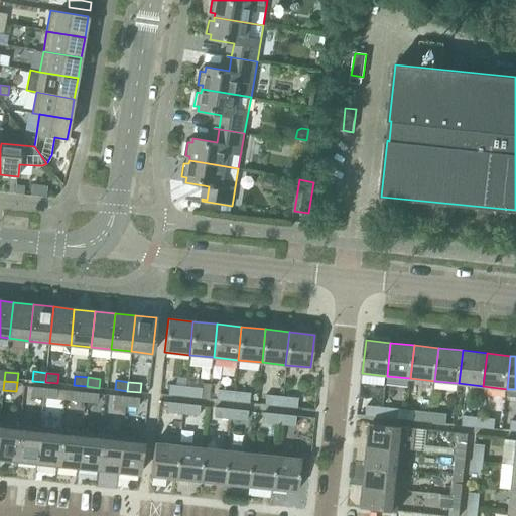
[(168,394),(185,396),(186,386),(169,384),(168,394)]
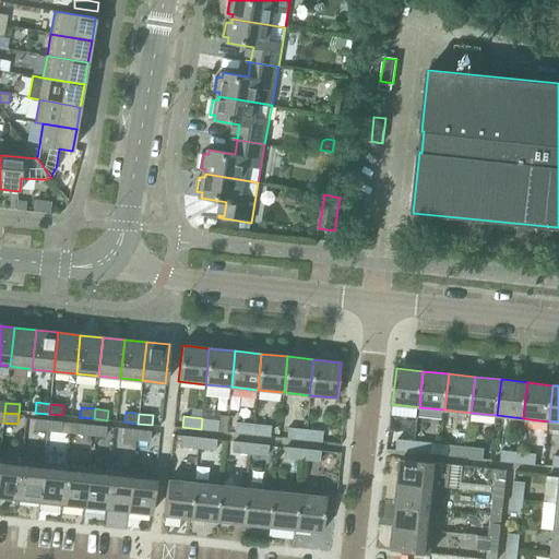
[(202,418),(201,429),(217,431),(218,420),(202,418)]
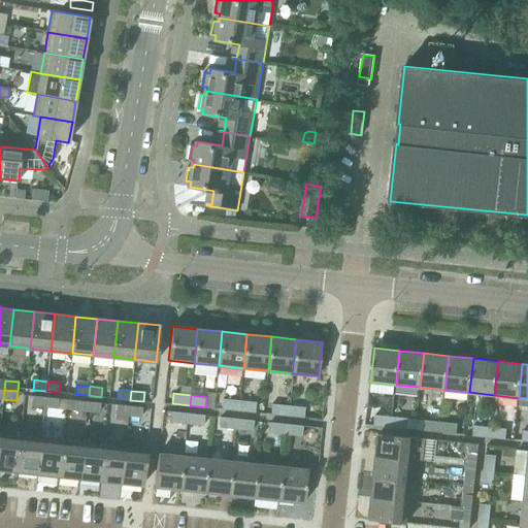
[(32,405),(44,406),(45,397),(33,396),(32,405)]
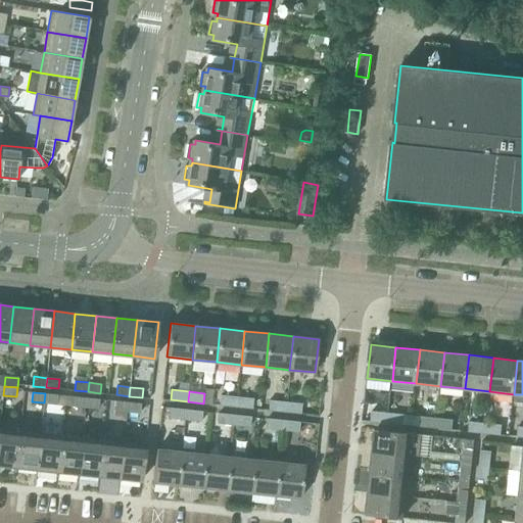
[(45,393),(44,402),(57,403),(58,394),(45,393)]
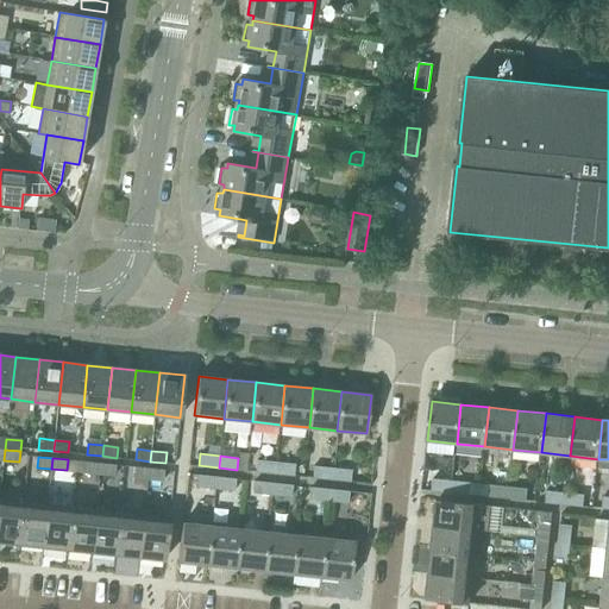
[(256,471),(275,473),(276,462),(257,459),(256,471)]
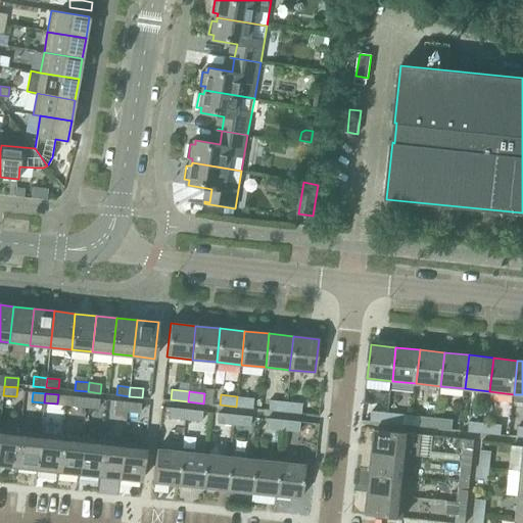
[(73,406),(86,407),(87,397),(74,396),(73,406)]
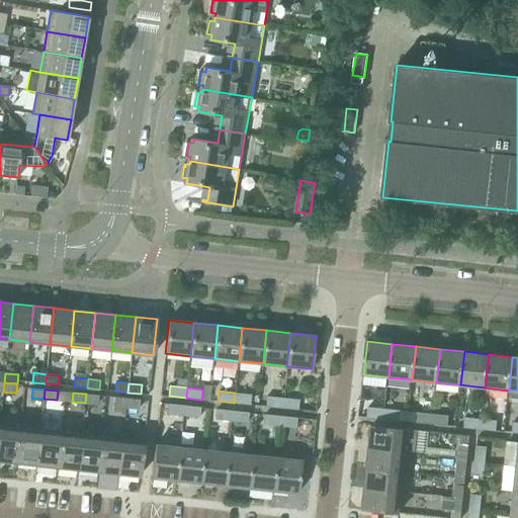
[(235,393),(234,403),(250,405),(251,395),(235,393)]
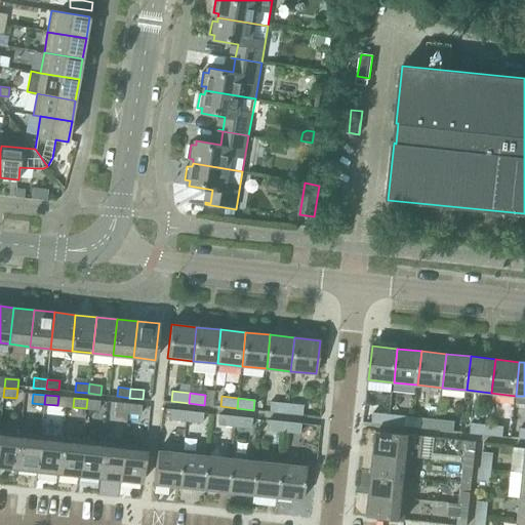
[(87,399),(86,408),(98,410),(99,401),(87,399)]
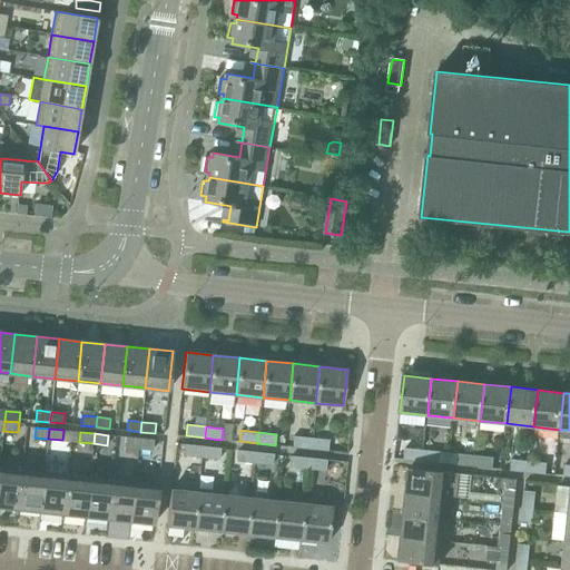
[(293,446),(311,449),(312,438),(294,435),(293,446)]
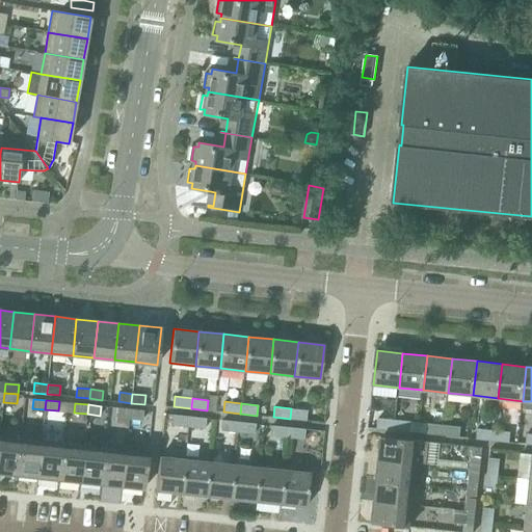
[(116,417),(130,419),(131,409),(117,407),(116,417)]
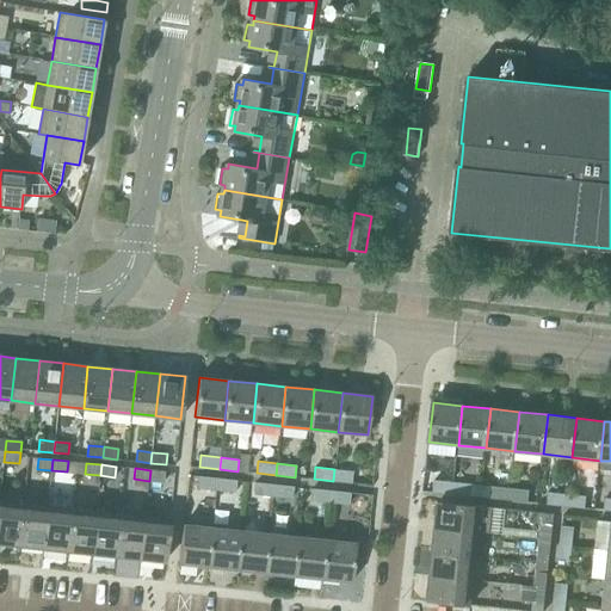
[(334,469),(333,481),(352,482),(353,471),(334,469)]
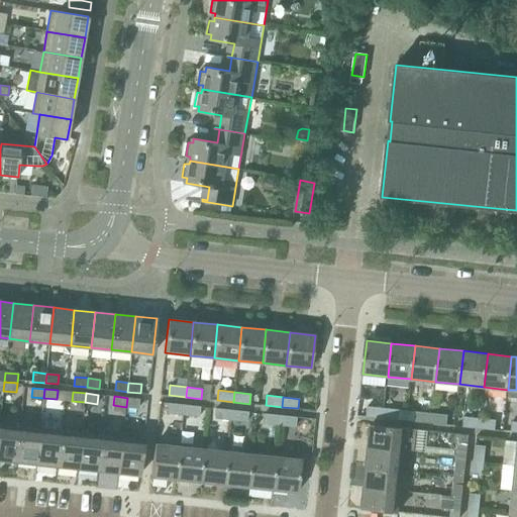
[(127,398),(126,407),(138,408),(139,399),(127,398)]
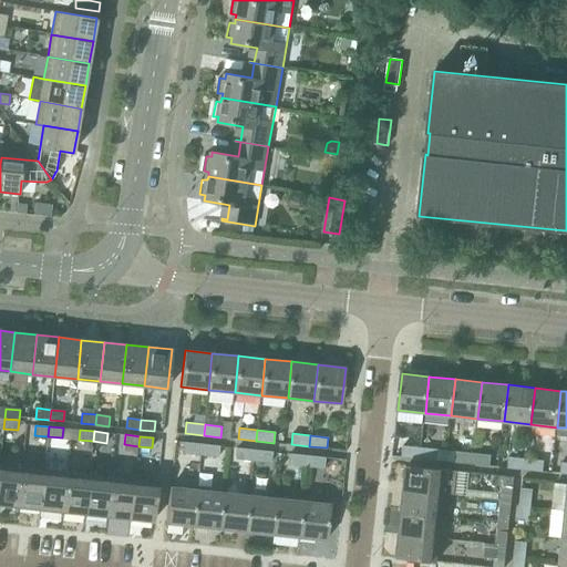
[(183,453),(202,455),(203,444),(185,442),(183,453)]
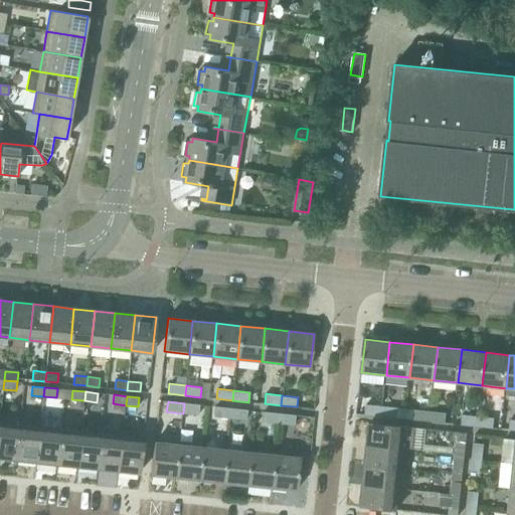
[(184,403),(183,413),(198,414),(199,404),(184,403)]
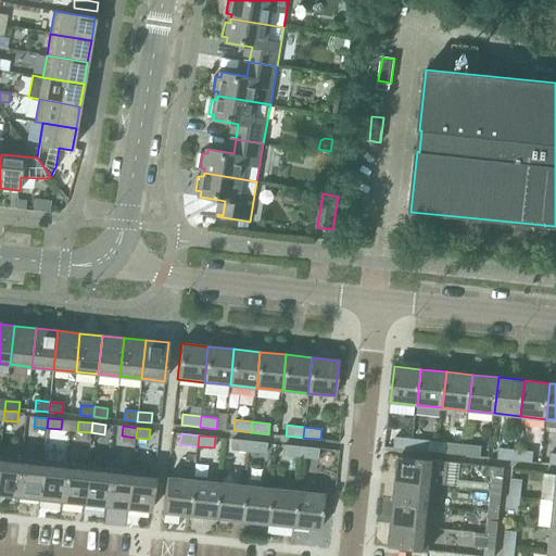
[(394,447),(412,450),(413,439),(395,437),(394,447)]
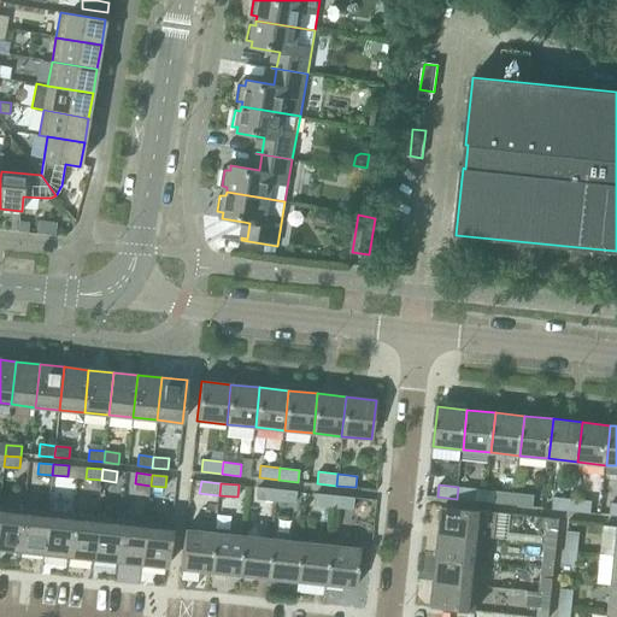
[(258,499),(277,500),(278,489),(259,487),(258,499)]
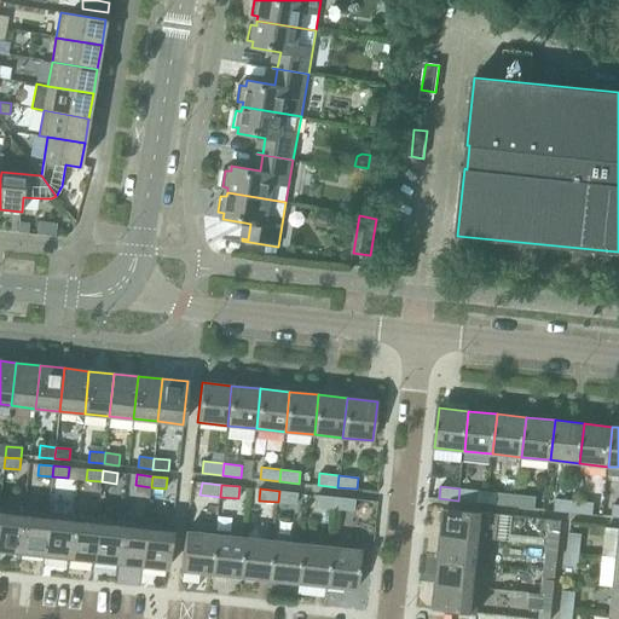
[(460,489),(458,501),(478,503),(479,491),(460,489)]
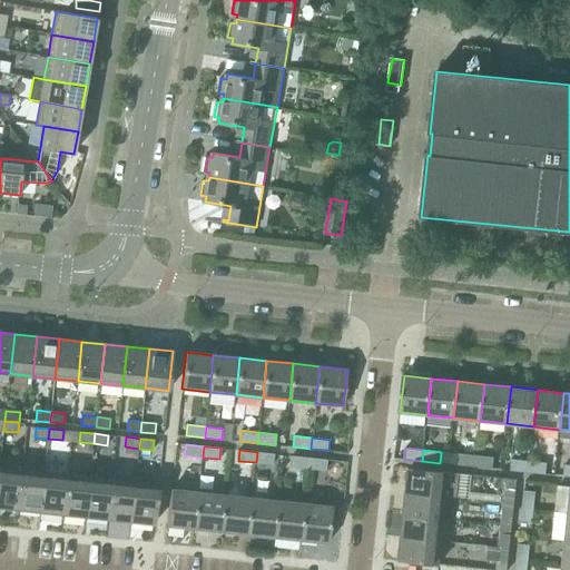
[(257,452),(256,462),(273,464),(274,453),(257,452)]
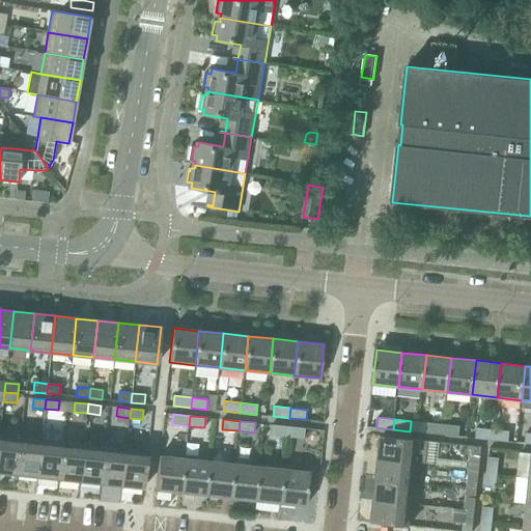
[(426,432),(443,435),(444,424),(427,422),(426,432)]
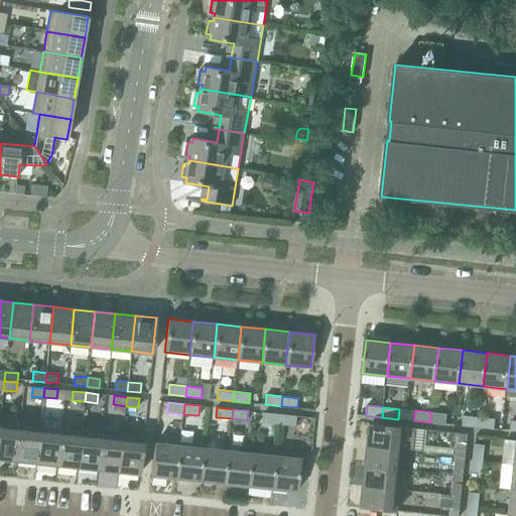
[(263,422),(279,423),(280,413),(264,412),(263,422)]
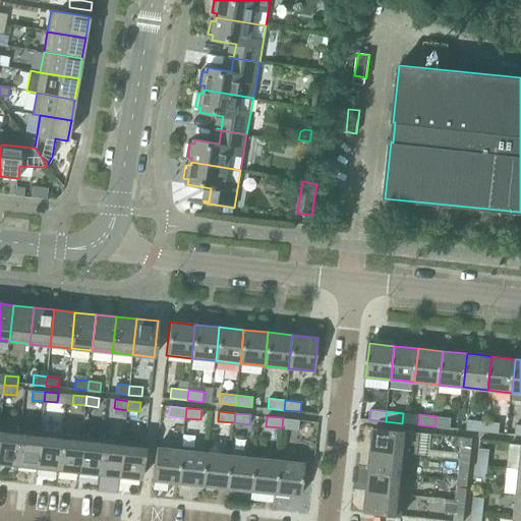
[(436,416),(435,426),(451,428),(452,418),(436,416)]
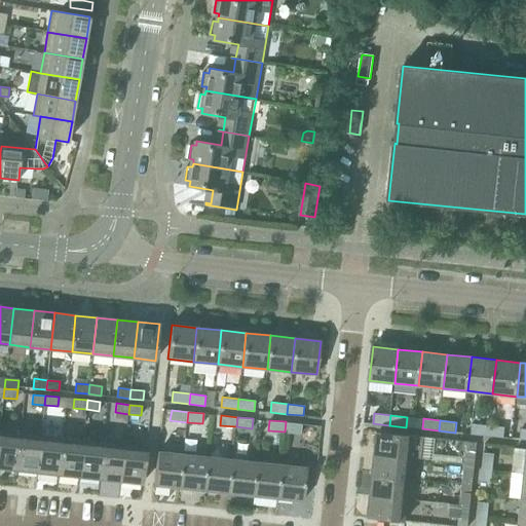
[(286,421),(285,431),(301,434),(302,423),(286,421)]
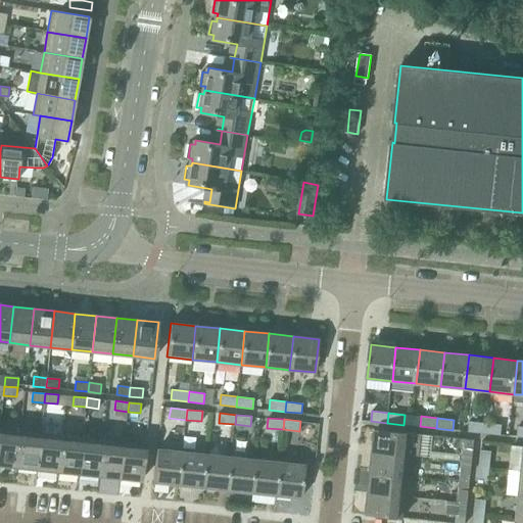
[(469,431),(485,433),(486,423),(470,421),(469,431)]
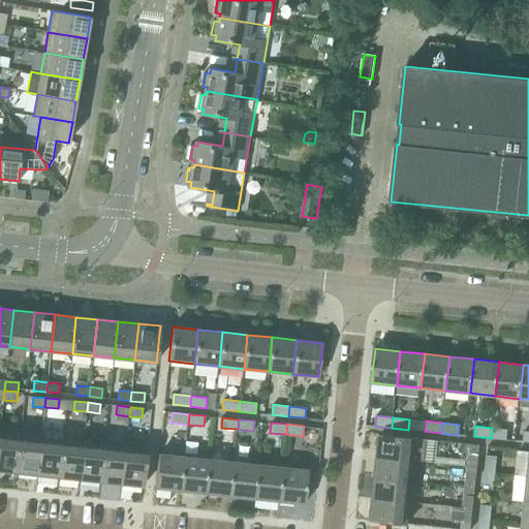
[(492,428),(491,438),(507,440),(508,430),(492,428)]
